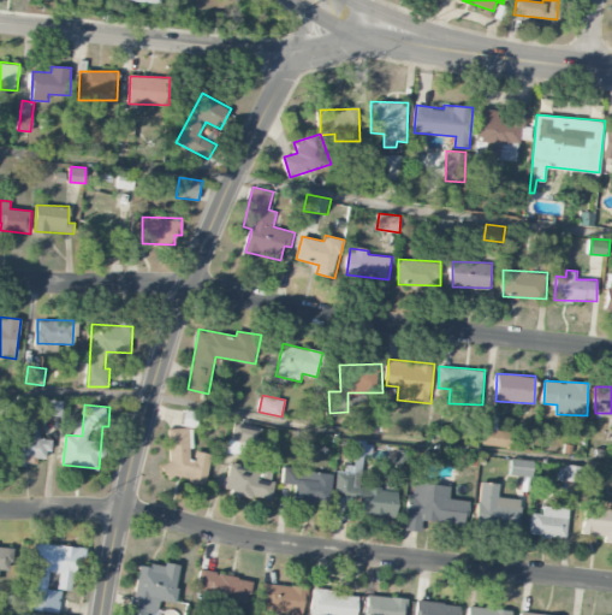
[(485,444),(512,447),(514,431),(499,430),(500,417),(486,415),(485,444)]
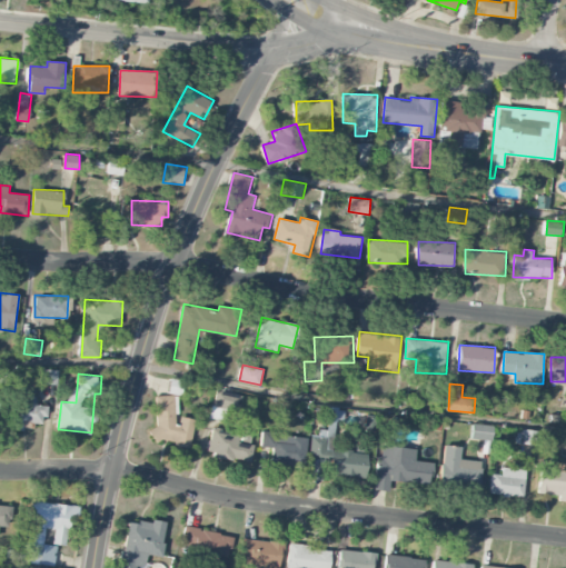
[(214,418),(222,419),(224,408),(240,409),(241,392),(215,390),(214,418)]
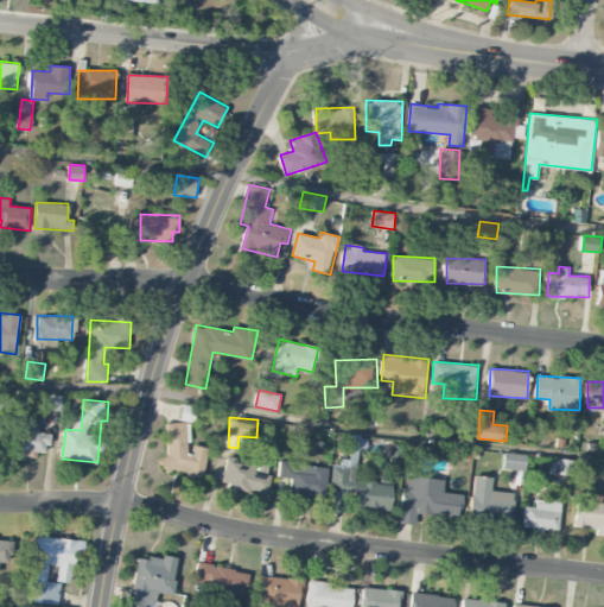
[(207,446),(190,447),(189,422),(167,423),(169,457),(164,457),(165,474),(208,473),(207,446)]
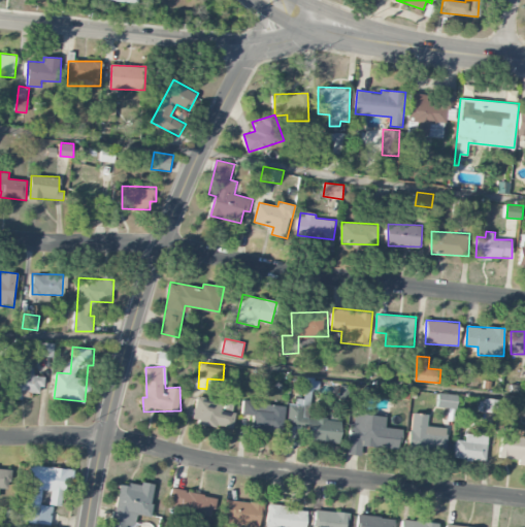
[(23,399),(24,391),(43,392),(44,375),(35,375),(35,368),(14,367),(13,398),(23,399)]
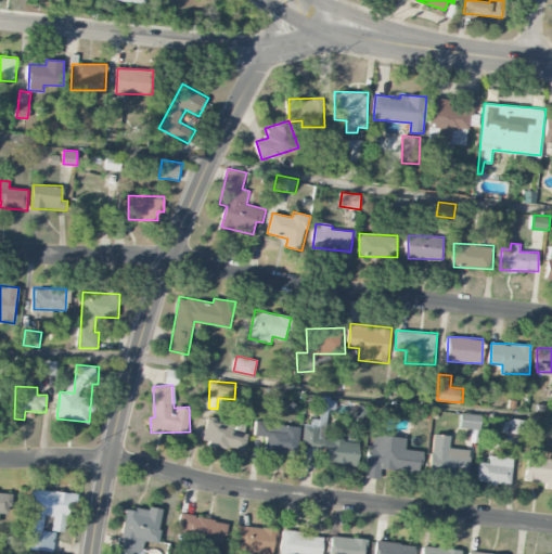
[(305,424),(303,452),(324,453),(328,409),(337,410),(338,398),(322,397),(320,425),(305,424)]
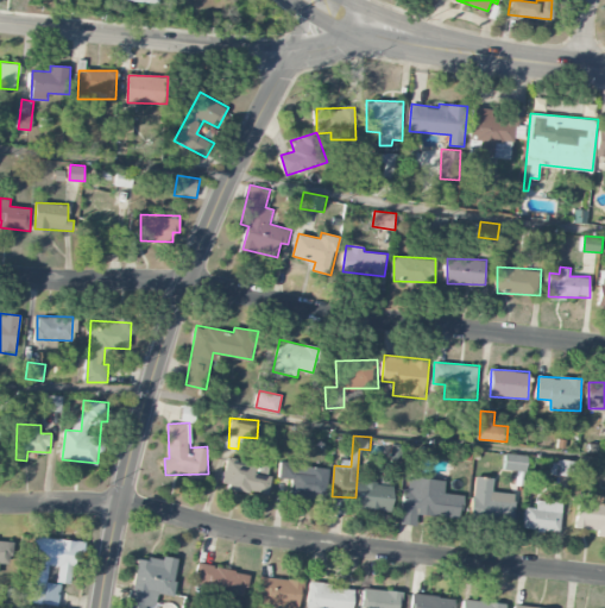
[(505,469),(528,471),(529,455),(508,452),(505,469)]
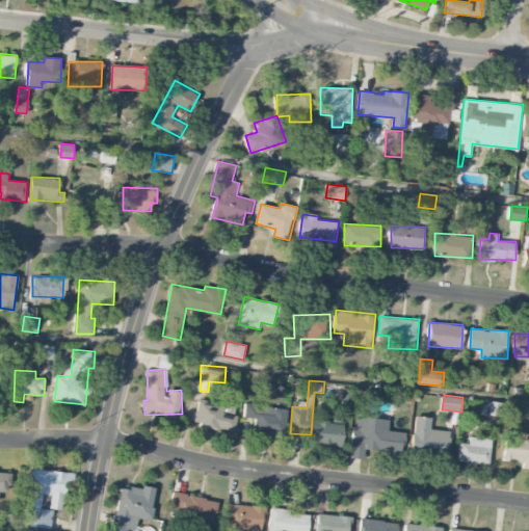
[(238,415),(223,412),(226,404),(200,399),(194,423),(235,431),(238,415)]
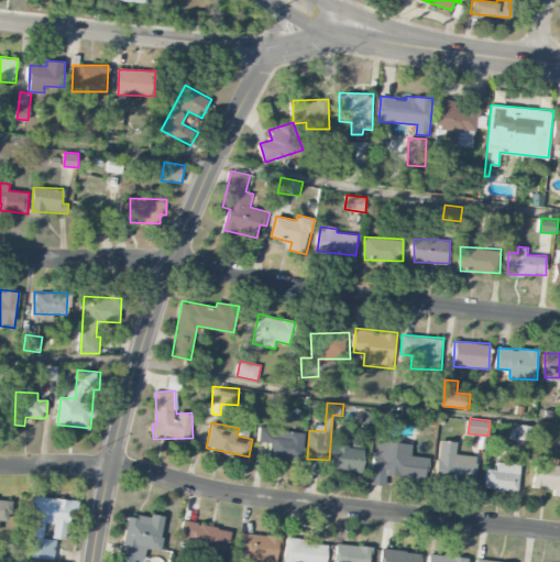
[(272,442),(271,459),(302,461),(305,432),(262,428),(261,441),(272,442)]
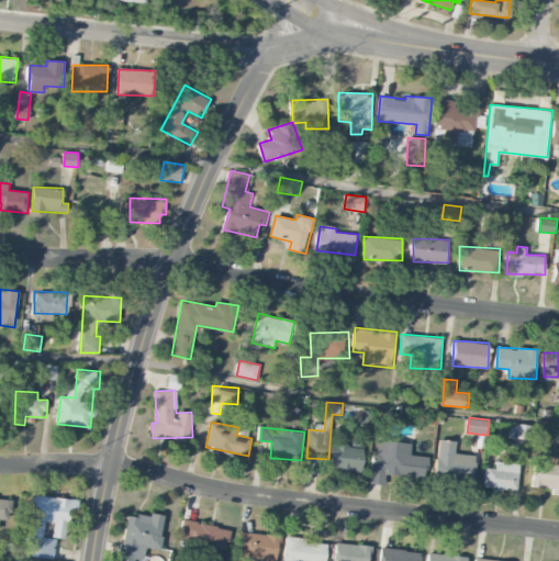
[(456,452),(458,440),(442,438),(437,475),(474,481),(478,456),(456,452)]
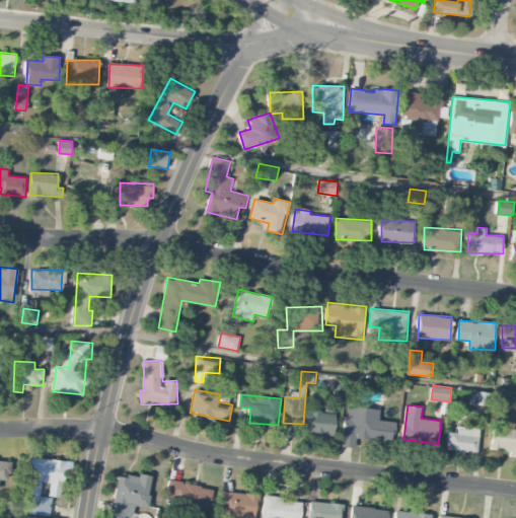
[(343,446),(357,448),(358,438),(395,442),(397,421),(380,420),(381,409),(348,405),(343,446)]
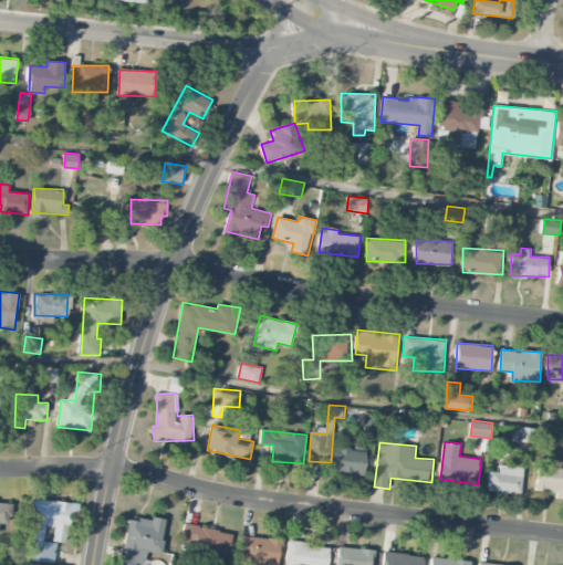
[(332,446),(329,470),(364,474),(367,450),(332,446)]
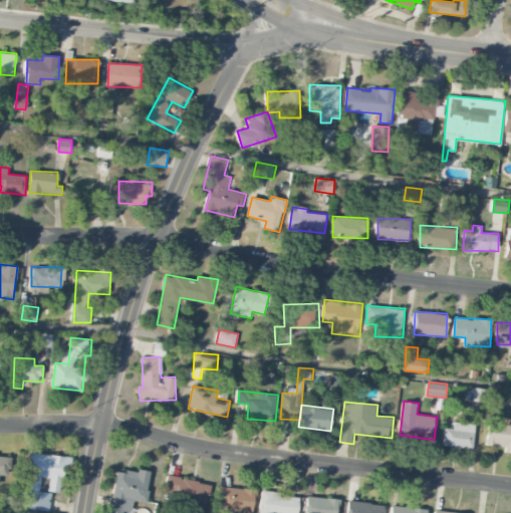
[(510,418),(489,417),(488,446),(507,446),(506,452),(510,452),(510,418)]
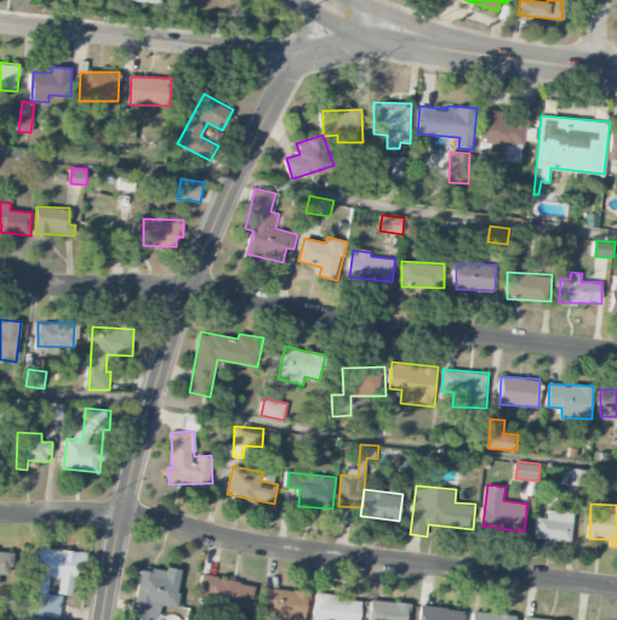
[(572,542),(575,512),(549,510),(548,517),(537,517),(535,539),(572,542)]
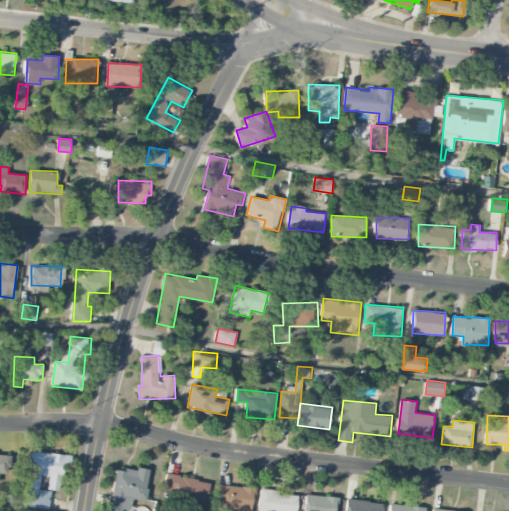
[(72,455),(29,450),(23,506),(50,509),(52,490),(41,489),(42,475),(50,475),(49,489),(61,490),(64,466),(71,467),(72,455)]
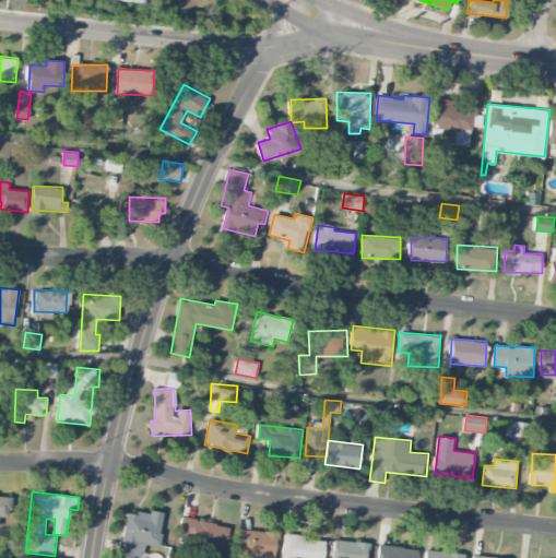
[(13,495),(0,494),(0,515),(12,517),(13,495)]
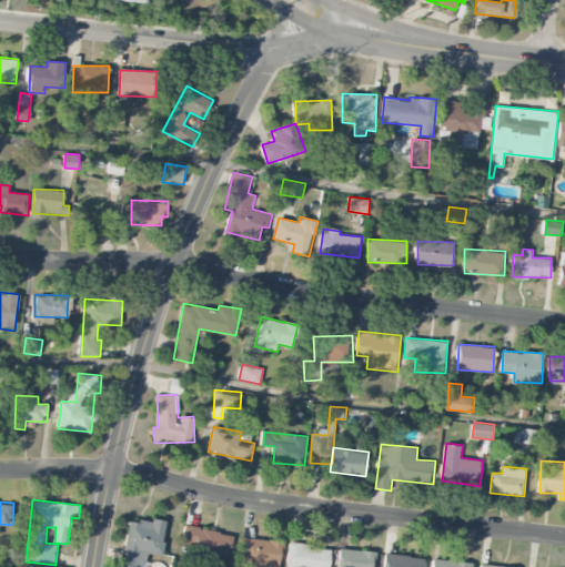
[(168,523),(130,517),(121,566),(135,566),(137,566),(147,566),(149,553),(162,555),(168,523)]
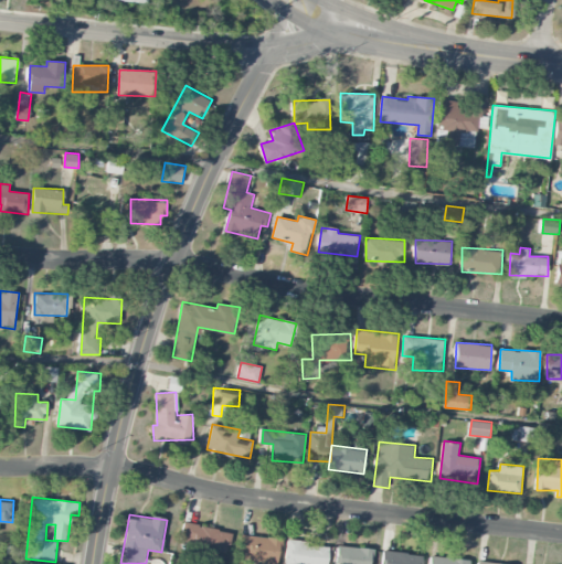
[(181,544),(230,553),(234,531),(186,522),(181,544)]
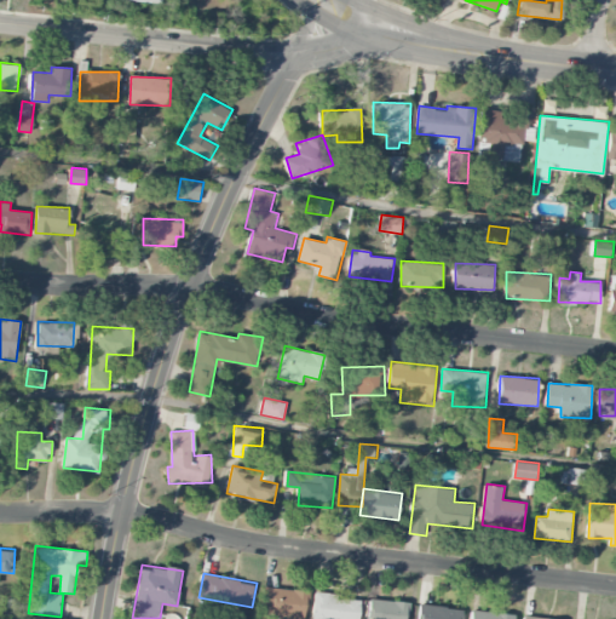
[(280,614),(278,618),(305,618),(306,589),(264,588),(263,613),(280,614)]
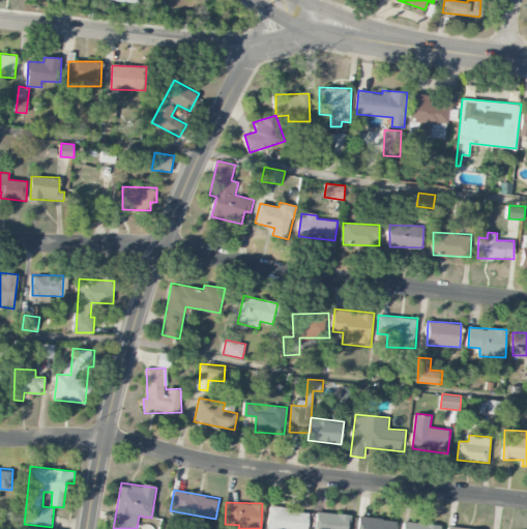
[(271,506),(268,528),(272,528),(308,528),(311,511),(271,506)]
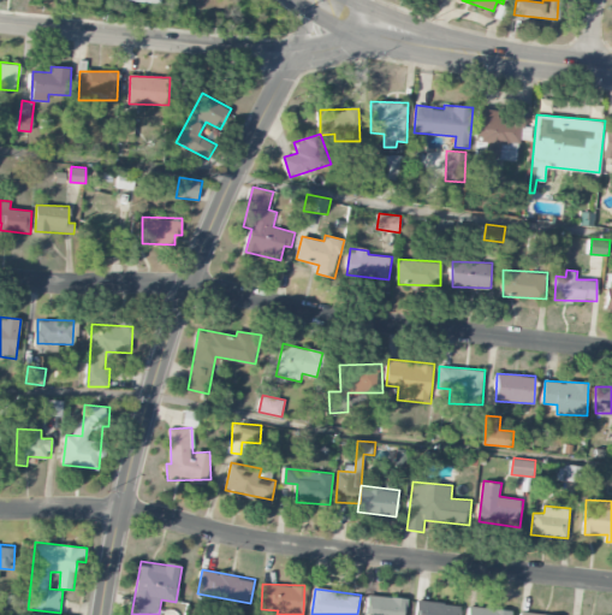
[(405,614),(408,598),(370,595),(368,614),(405,614)]
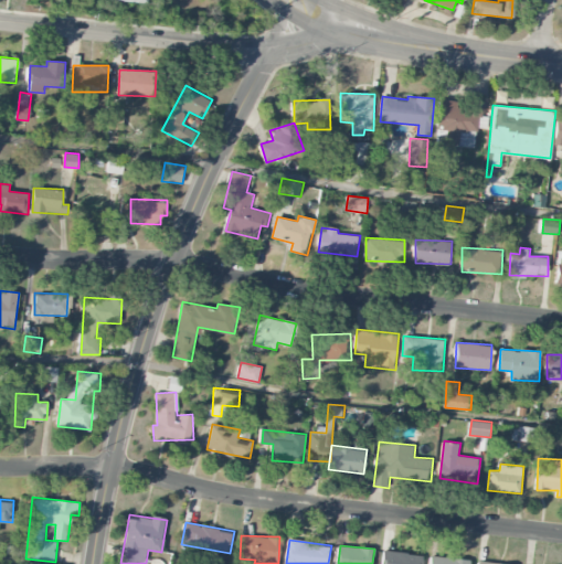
[(383,563),(421,563),(422,553),(384,552),(383,563)]
